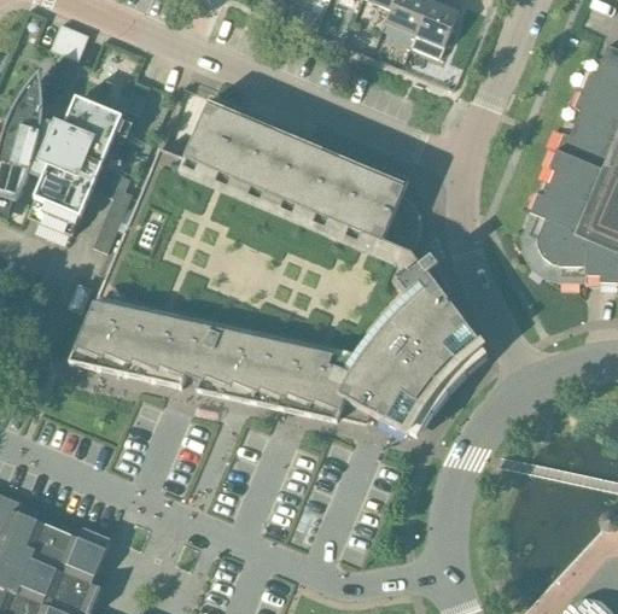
[(366,0),(391,11),(395,0),(366,0)]
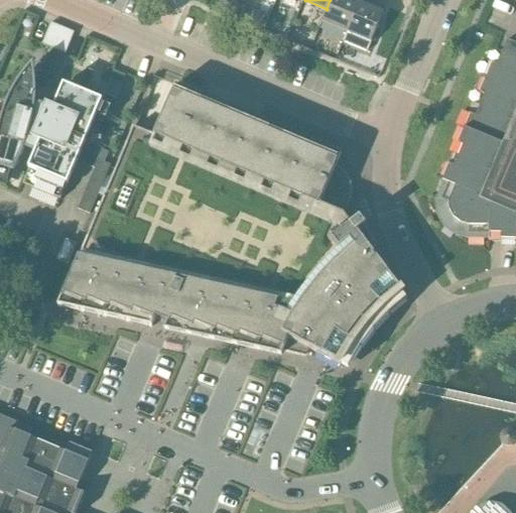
[(323,20),(347,30),(359,0),(330,0),(327,9),(323,20)]
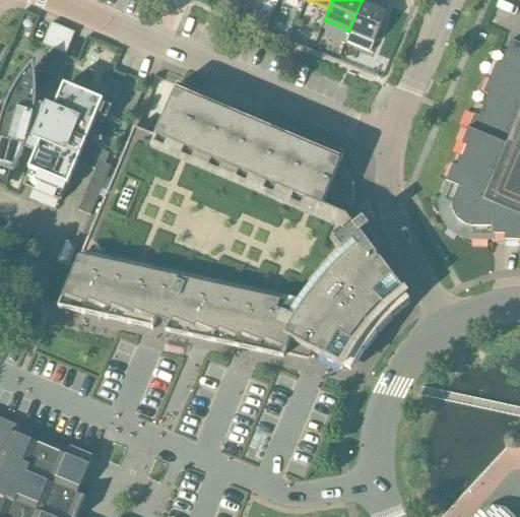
[(362,0),(349,30),(345,41),(370,51),(386,11),(362,0)]
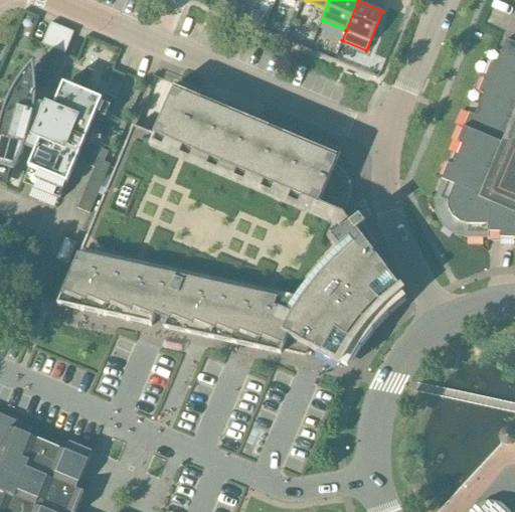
[(50,21),(41,42),(65,52),(74,30),(50,21)]
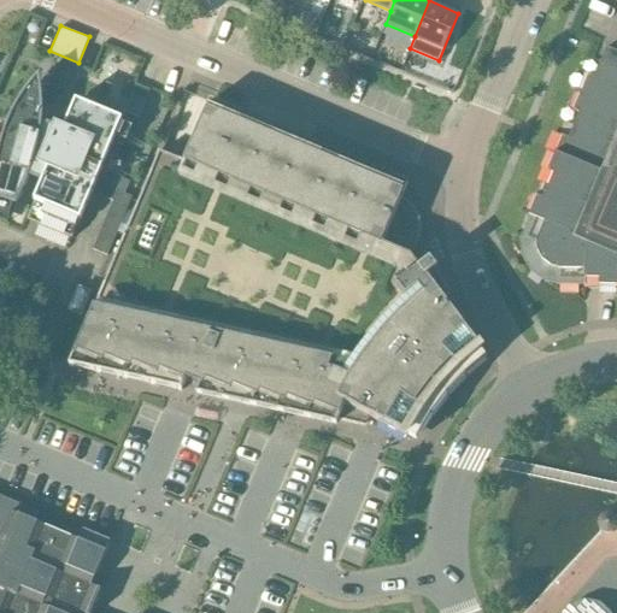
[(616,48),(607,45),(594,74),(588,71),(573,107),(579,110),(568,135),(563,133),(547,169),(553,171),(542,196),(536,194),(529,213),(533,214),(523,239),(524,253),(533,266),(545,276),(559,280),(585,280),(585,284),(586,284),(586,278),(599,278),(599,284),(616,284),(616,48)]
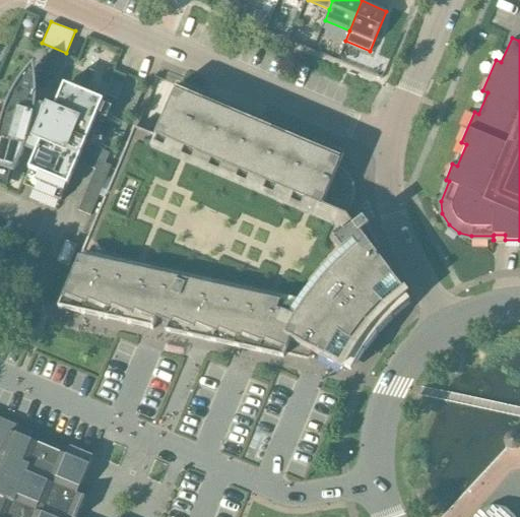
[(90,40),(86,50),(91,53),(96,43),(90,40)]
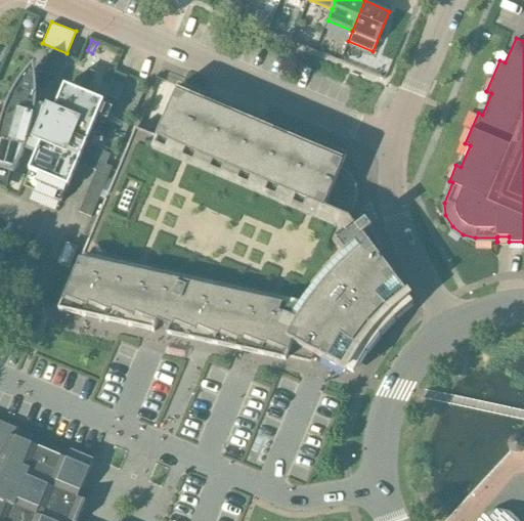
[(100,45),(96,54),(102,57),(106,47),(100,45)]
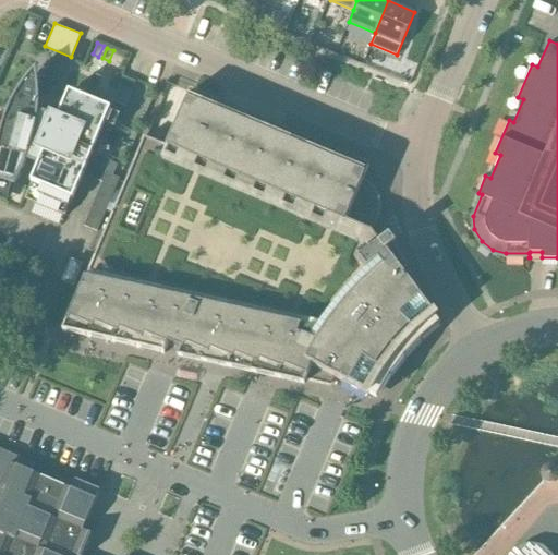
[(0,132),(0,177),(15,182),(21,172),(26,159),(38,164),(33,179),(41,183),(34,202),(65,214),(72,197),(70,196),(76,181),(79,182),(109,107),(69,91),(67,96),(57,96),(57,95),(45,93),(45,96),(39,97),(38,85),(37,77),(36,76),(35,75),(34,75),(33,74),(32,74),(31,75),(29,75),(28,76),(24,81),(15,95),(9,109),(2,124),(0,132)]
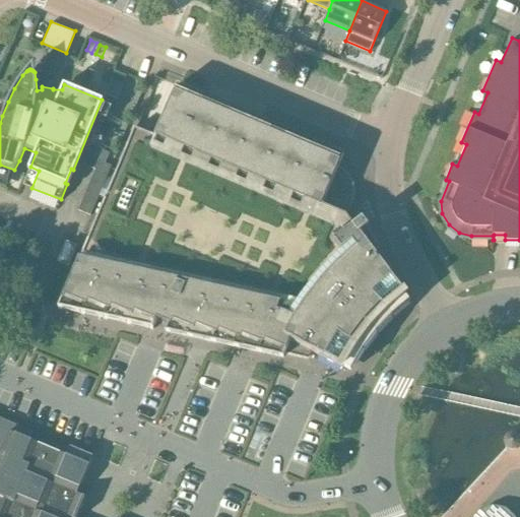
[(114,69),(111,77),(123,82),(126,74),(114,69)]
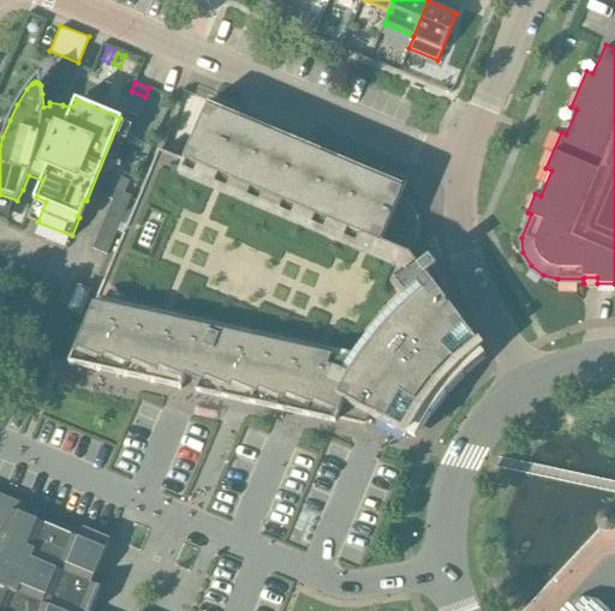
[(109,113),(120,118),(129,99),(117,95),(109,113)]
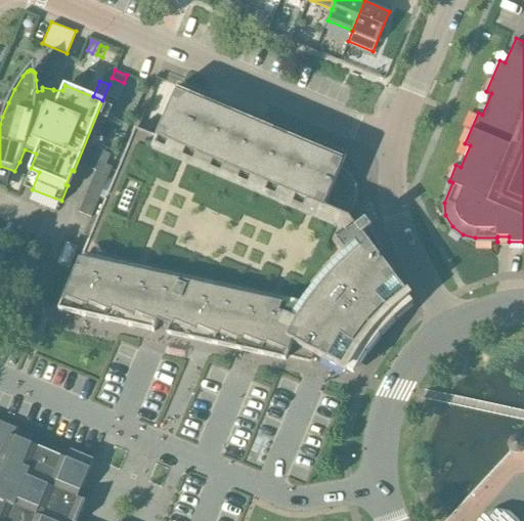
[(207,95),(202,106),(174,94),(157,136),(136,127),(61,304),(156,326),(157,320),(169,326),(168,329),(287,354),(310,359),(311,359),(315,353),(347,371),(358,349),(374,329),(389,313),(407,297),(409,296),(375,251),(381,248),(365,220),(356,227),(346,213),(350,210),(354,201),(356,191),(354,182),(349,174),(341,168),(342,165),(259,130),(264,120),(207,95)]
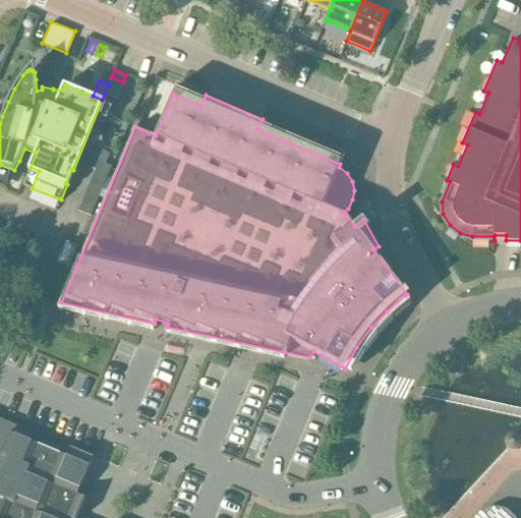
[(88,154),(84,163),(96,168),(96,167),(97,166),(100,159),(88,154)]
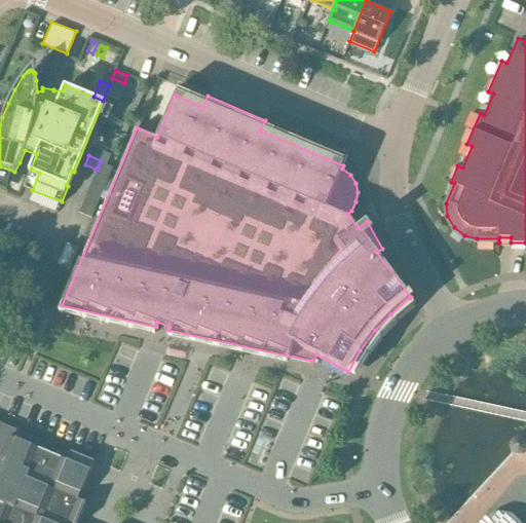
[(98,167),(97,169),(110,174),(113,165),(101,160),(98,167)]
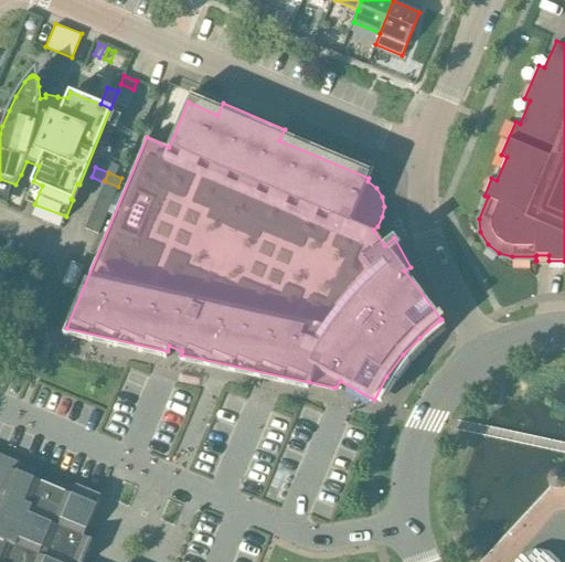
[(104,182),(100,189),(114,194),(118,187),(104,181),(104,182)]
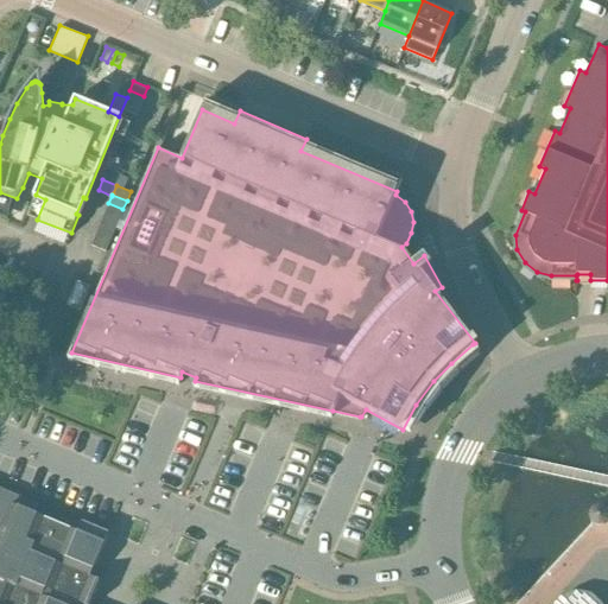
[(108,203),(105,213),(119,218),(122,209),(108,203)]
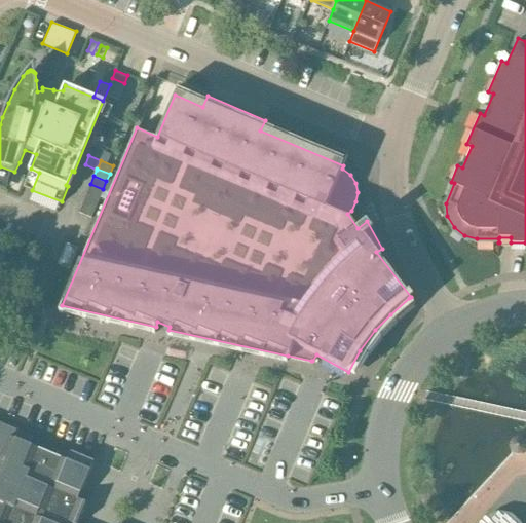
[(90,184),(87,192),(100,197),(103,189),(90,184)]
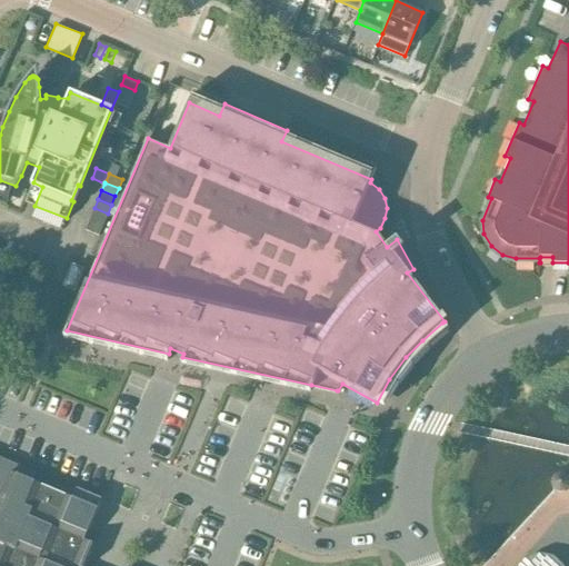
[(95,208),(90,217),(105,222),(108,214),(95,208)]
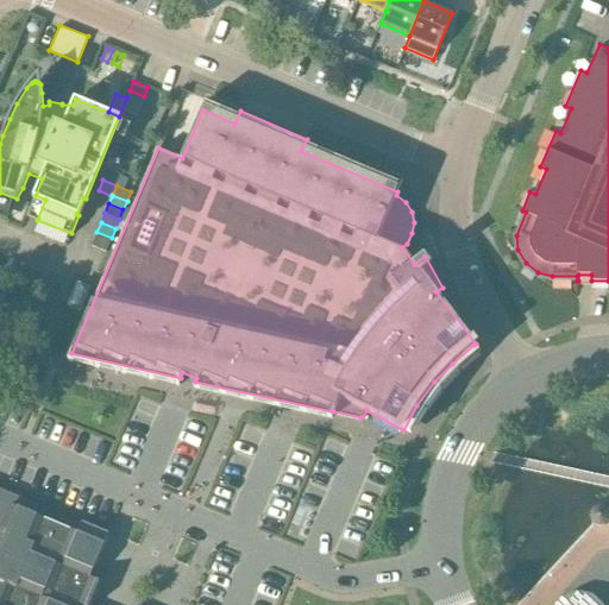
[(96,232),(92,244),(106,250),(112,238),(96,232)]
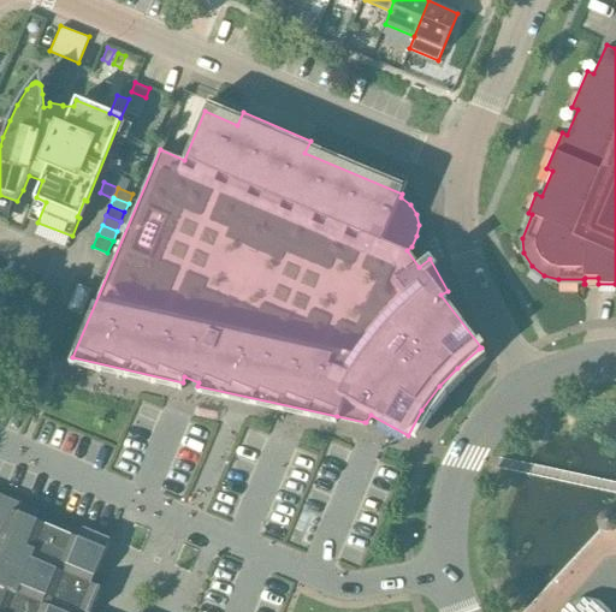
[(78,283),(67,308),(81,313),(92,289),(78,283)]
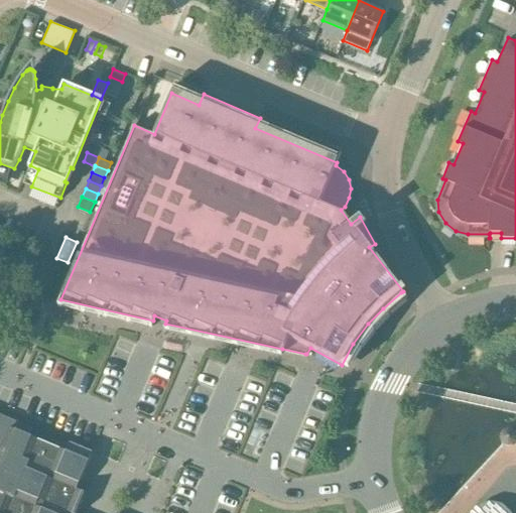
[(77,489),(86,468),(92,453),(70,442),(66,451),(30,435),(34,427),(0,413),(0,512),(66,512),(67,511),(71,512),(76,512),(85,492),(77,489)]
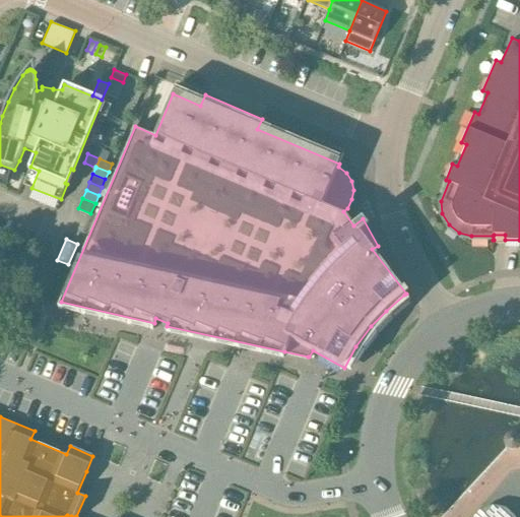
[(505,441),(505,442),(506,445),(507,446),(508,447),(509,447),(510,448),(511,448),(512,448),(513,448),(514,448),(515,448),(516,447),(517,447),(518,446),(519,445),(519,444),(519,443),(519,437),(519,436),(519,435),(518,435),(518,434),(517,434),(517,433),(516,433),(515,433),(515,432),(514,432),(513,432),(512,432),(511,432),(510,432),(510,433),(509,433),(508,433),(507,434),(506,435),(506,436),(505,437),(505,438),(505,439),(504,440),(504,441),(505,441)]
